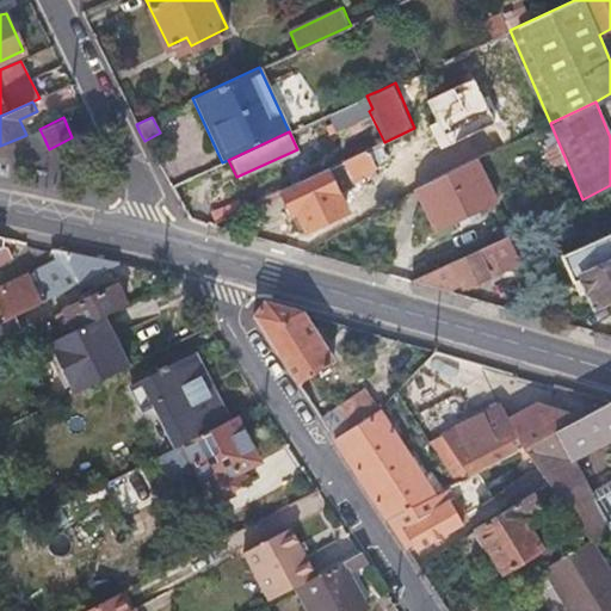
[(344,161),(349,168),(352,177),(376,165),(369,149),(344,161)]
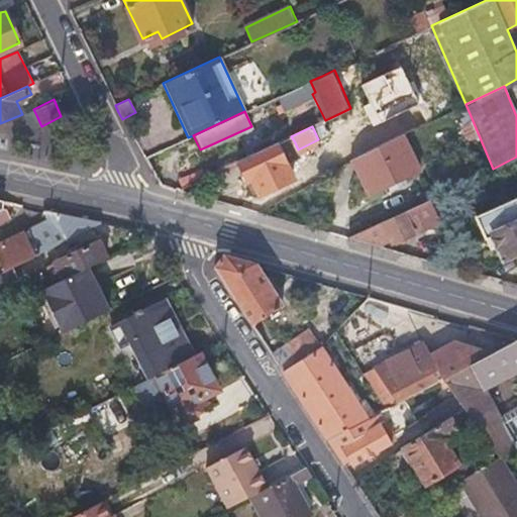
[(352,159),(362,177),(371,195),(383,189),(396,183),(422,170),(404,132),(352,159)]
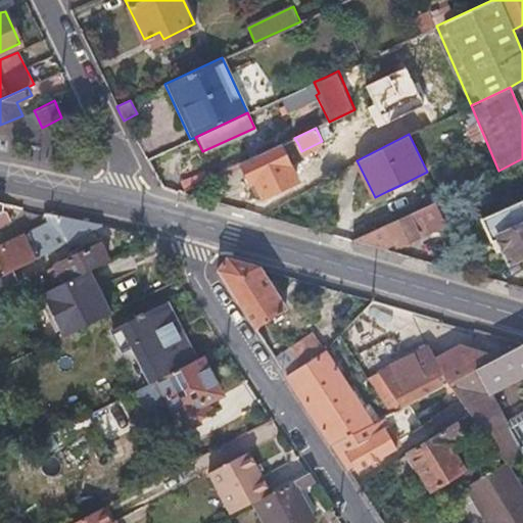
[(298,144),(294,138),(280,145),(291,164),(305,158),(301,151),(298,144)]
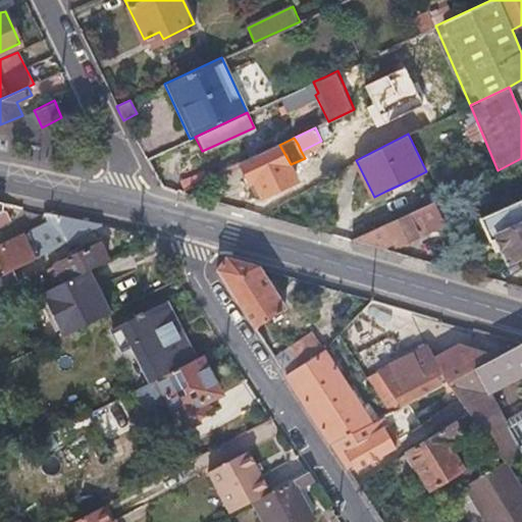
[(256,194),(259,192),(262,191),(268,202),(302,183),(291,164),(279,145),(242,162),(256,194)]
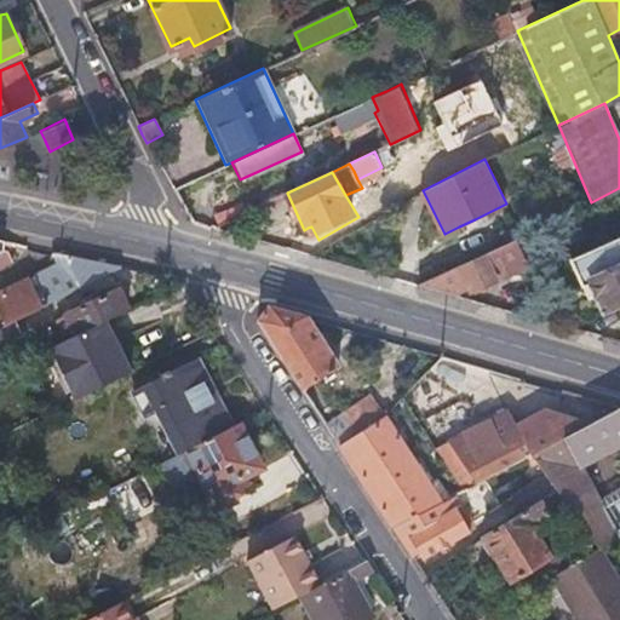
[(224,223),(222,218),(219,212),(210,217),(211,228),(212,229),(224,223)]
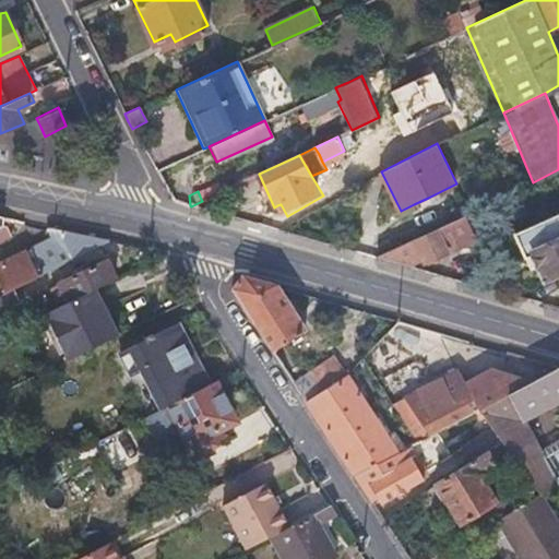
[(430,202),(428,198),(414,204),(417,210),(430,202)]
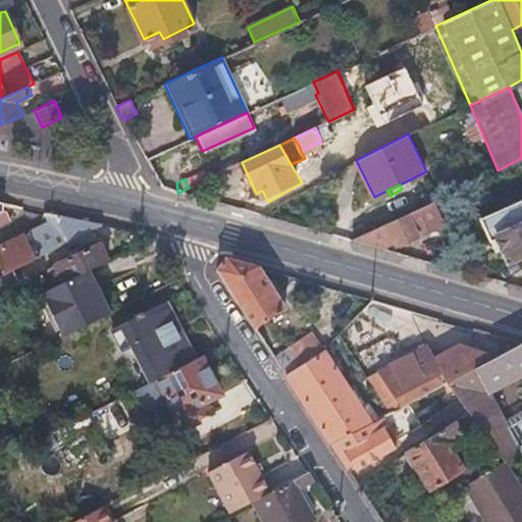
[(521,195),(478,216),(489,241),(493,239),(506,263),(521,255),(521,195)]
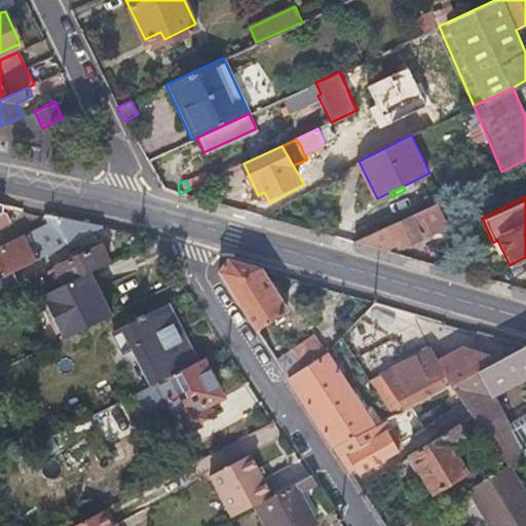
[(393,247),(393,248),(395,249),(415,238),(414,236),(426,230),(417,212),(353,242),(384,251),(393,247)]
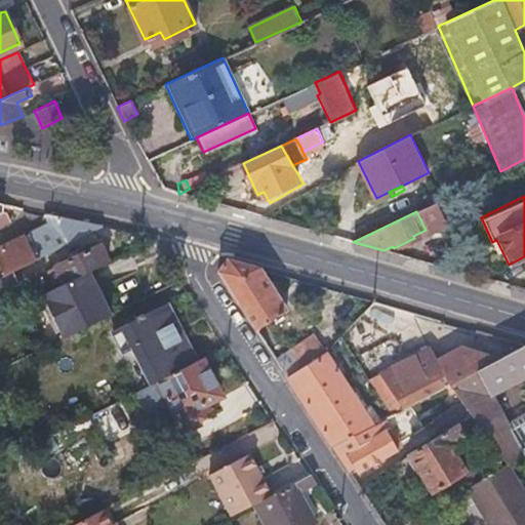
[(103,227),(74,220),(46,214),(47,230),(56,249),(103,227)]
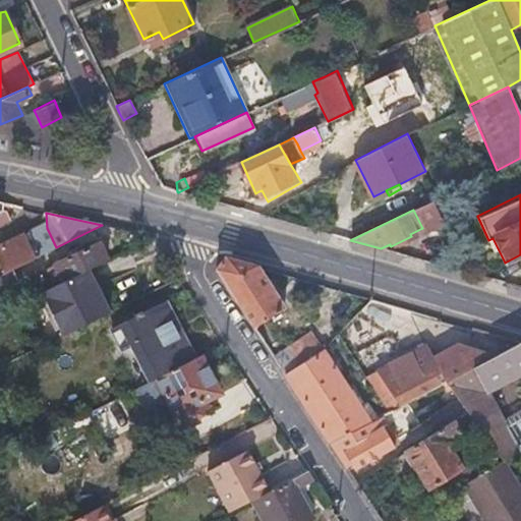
[(0,245),(0,274),(11,269),(42,254),(30,232),(0,245)]
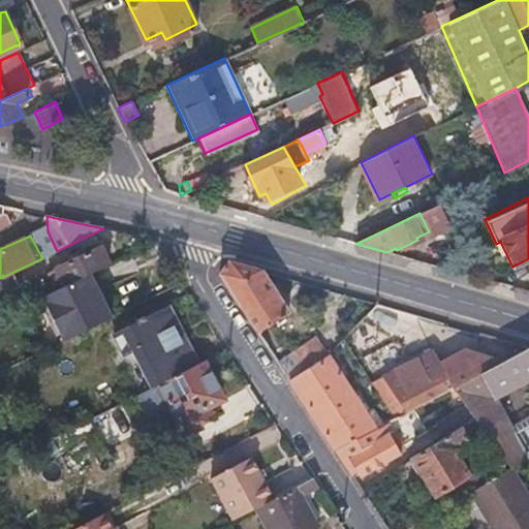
[(99,247),(72,259),(47,272),(54,285),(60,282),(62,286),(89,274),(109,263),(99,247)]
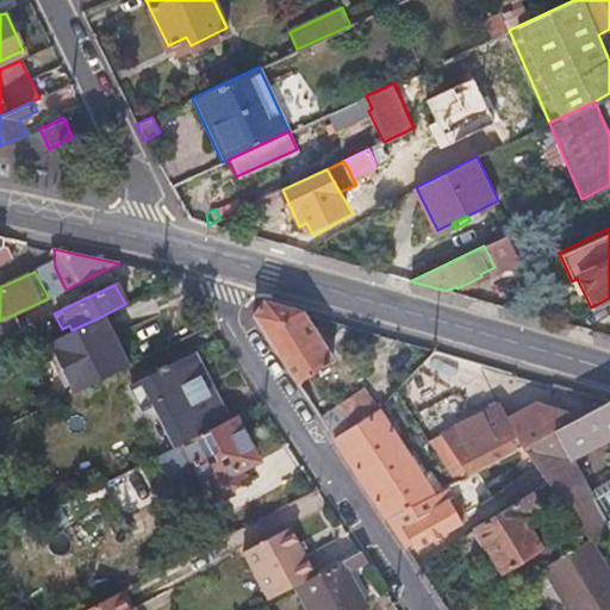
[(254,316),(275,348),(297,383),(332,358),(299,309),(265,299),(254,316)]
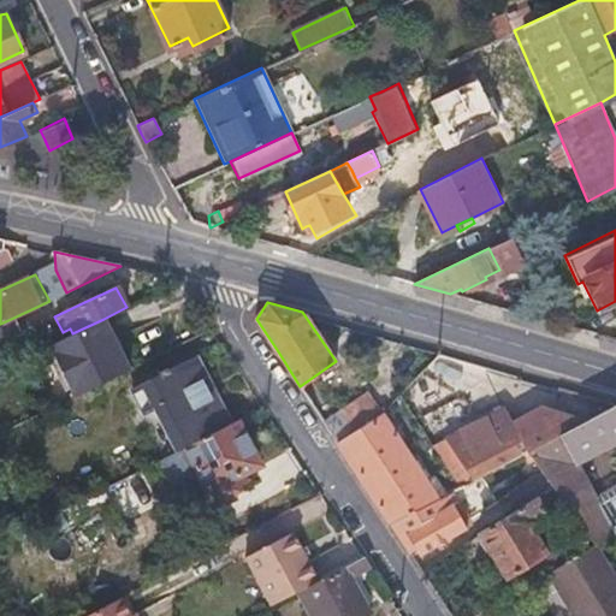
[(13,318),(0,324),(0,365),(1,368),(31,353),(13,318)]
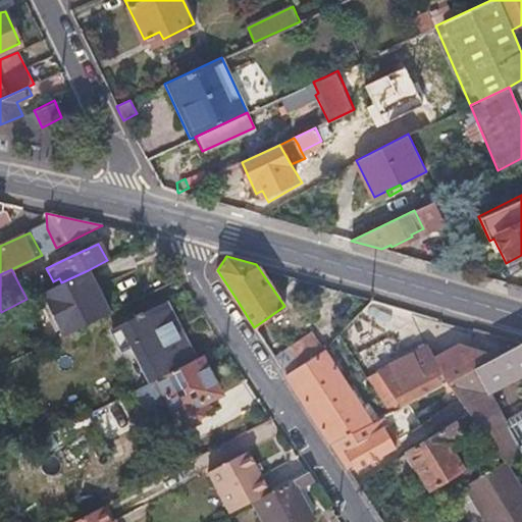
[(61,282),(40,293),(62,335),(108,311),(88,270),(61,282)]
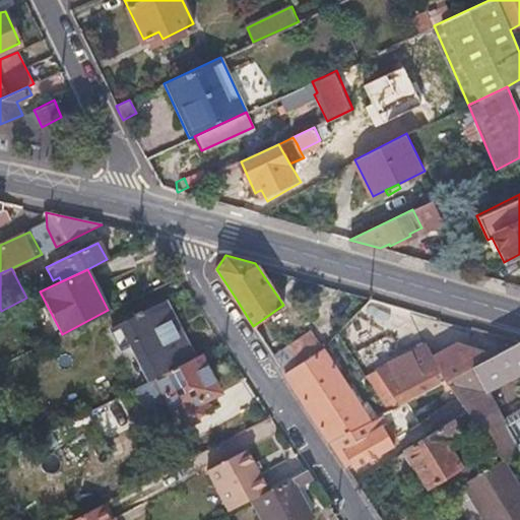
[(407,328),(368,296),(339,334),(377,366),(407,328)]
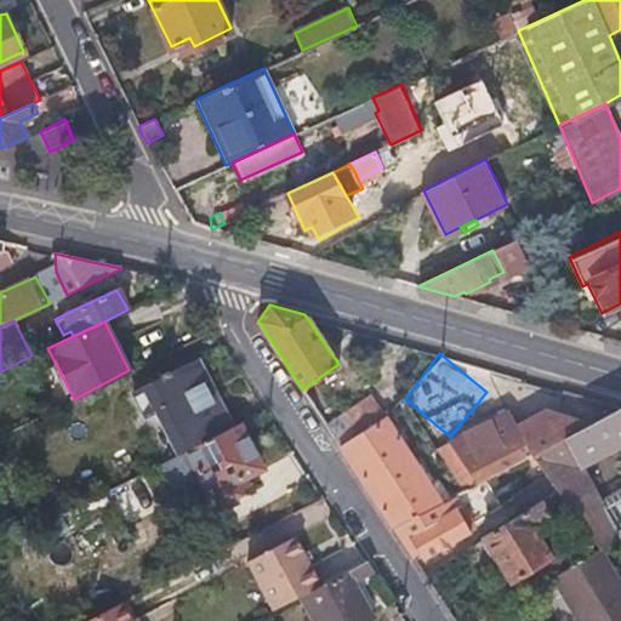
[(180,455),(184,453),(233,427),(198,359),(134,393),(146,416),(157,410),(180,455)]
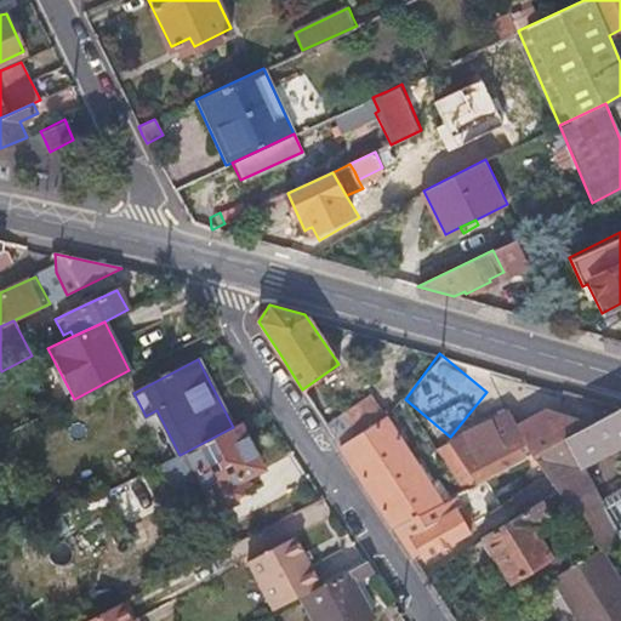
[(511,465),(543,448),(620,405),(620,404),(575,392),(495,433),(511,465)]
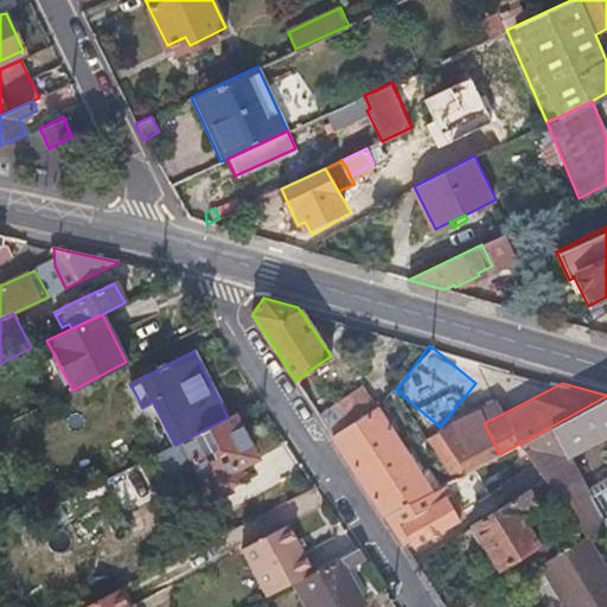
[(334,406),(347,427),(378,410),(364,388),(334,406)]
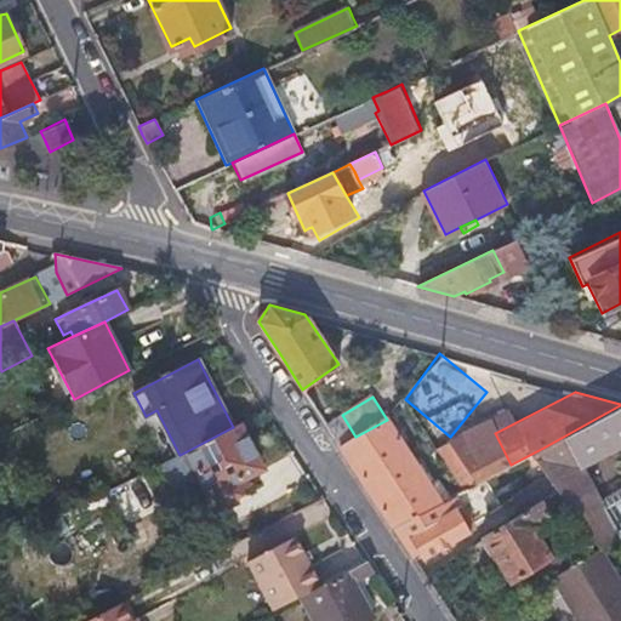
[(620,405),(543,448),(565,485),(576,505),(599,545),(620,530),(620,522),(603,500),(582,466),(620,443),(620,405)]
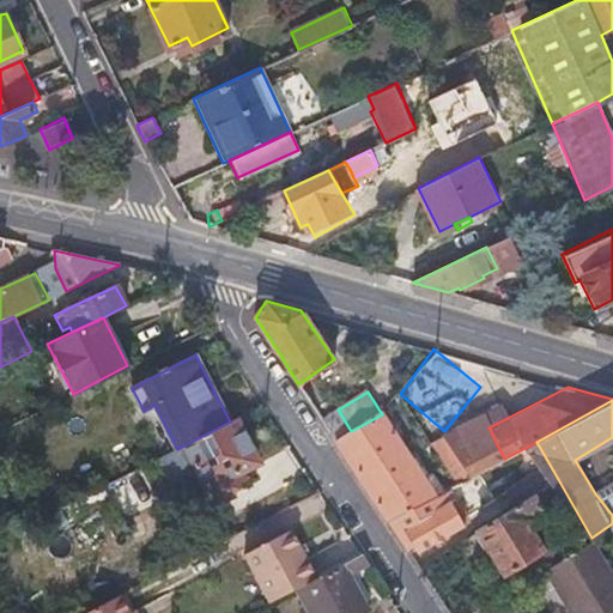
[(382,414),(351,431),(334,439),(388,522),(436,495),(382,414)]
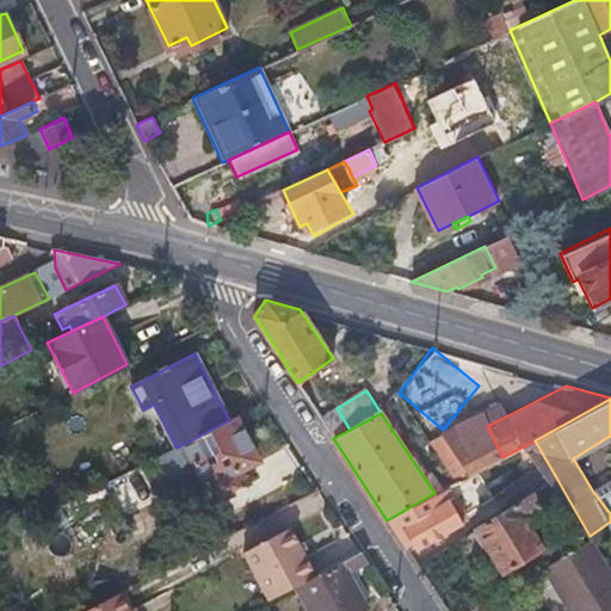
[(229,420),(181,445),(211,500),(235,487),(234,485),(228,474),(240,468),(257,460),(234,418),(229,420)]
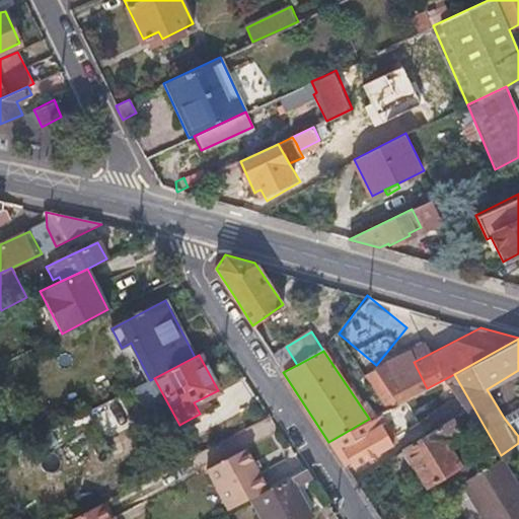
[(102,418),(96,421),(91,424),(98,438),(131,420),(118,396),(96,408),(102,418)]
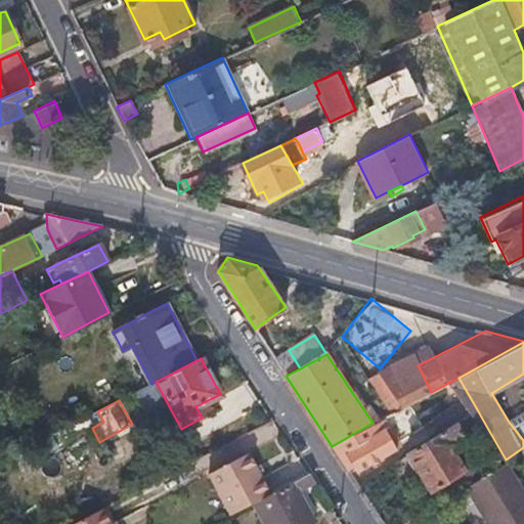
[(210,410),(206,401),(195,406),(201,416),(210,410)]
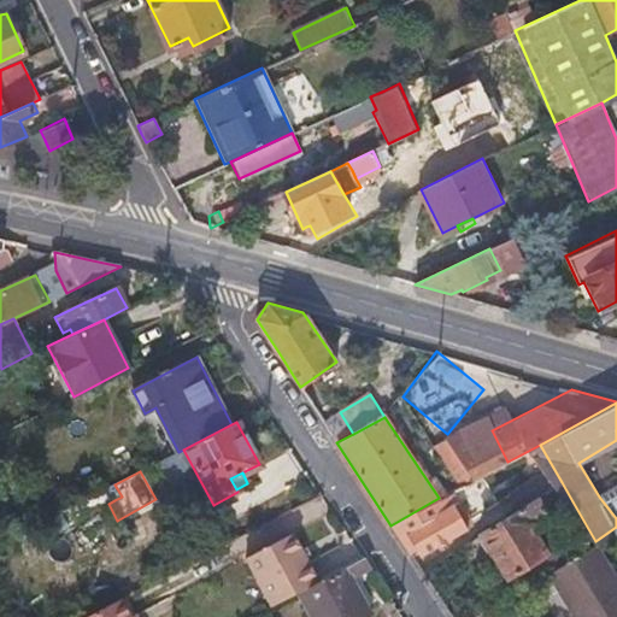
[(518,587),(545,571),(569,557),(562,544),(550,550),(534,526),(573,501),(562,482),(485,534),(509,577),(511,575),(518,587)]
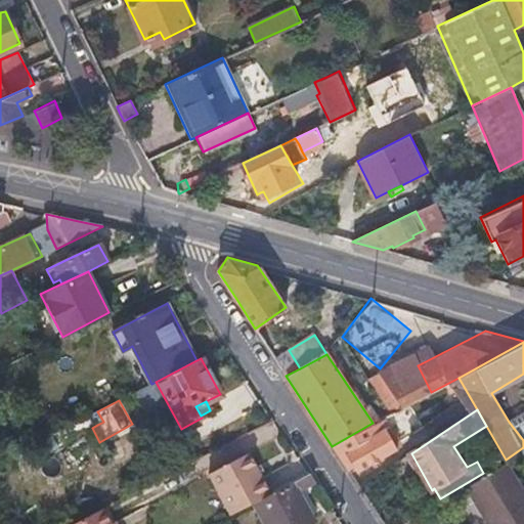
[(523,412),(509,422),(523,440),(523,412)]
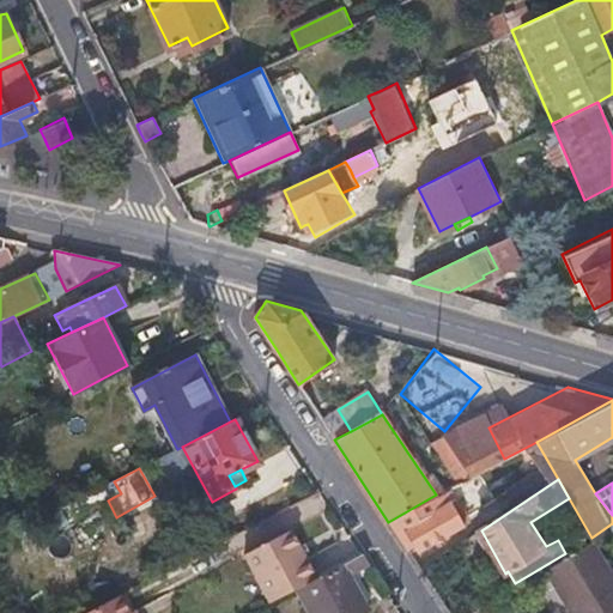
[(448,489),(436,495),(388,522),(406,551),(414,546),(418,552),(466,527),(463,521),(472,516),(460,497),(455,501),(448,489)]
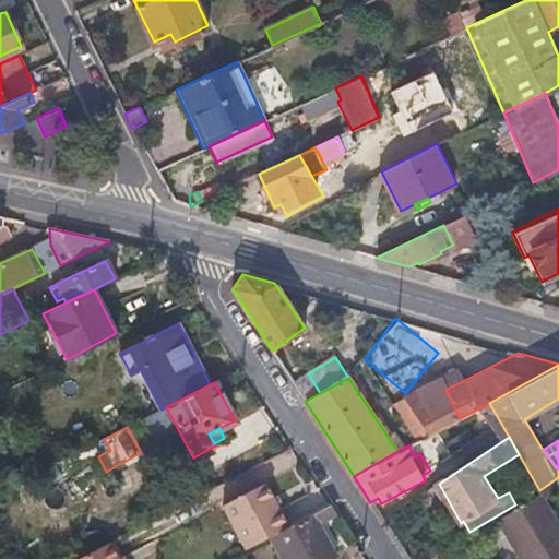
[(263,484),(221,509),(246,551),(269,538),(288,527),(263,484)]
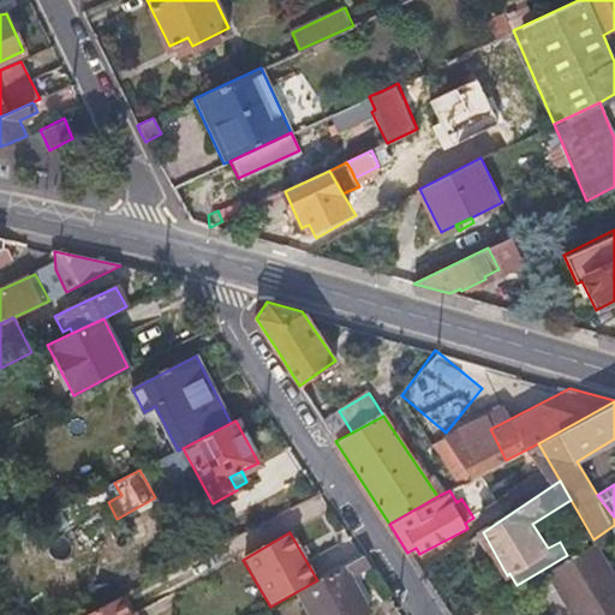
[(567,555),(543,569),(566,605),(571,614),(614,614),(614,575),(593,539),(567,555)]
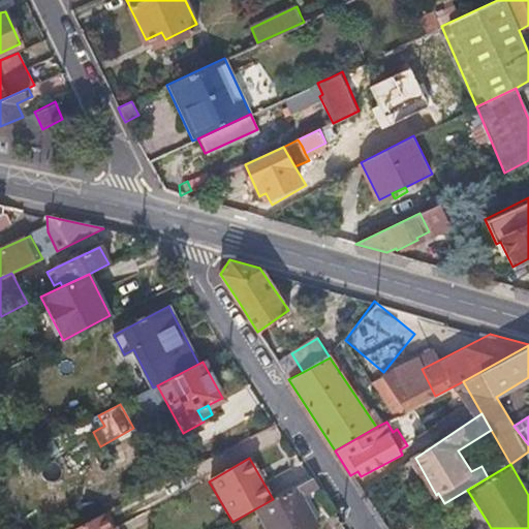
[(312,528),(318,525),(301,495),(316,486),(310,476),(273,499),(254,509),(266,528),(312,528)]
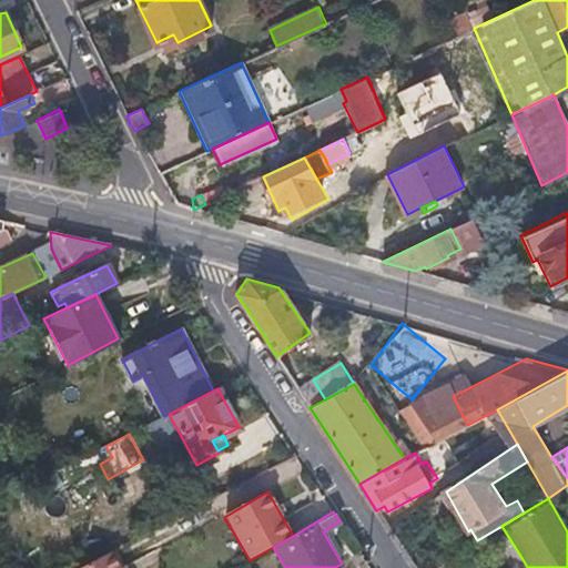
[(109,549),(71,567),(118,567),(118,566),(109,549)]
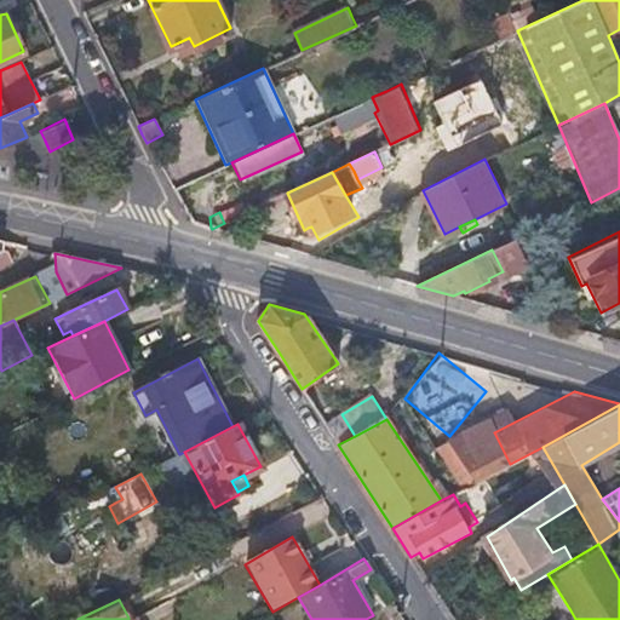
[(471,619),(506,619),(498,604),(471,619)]
